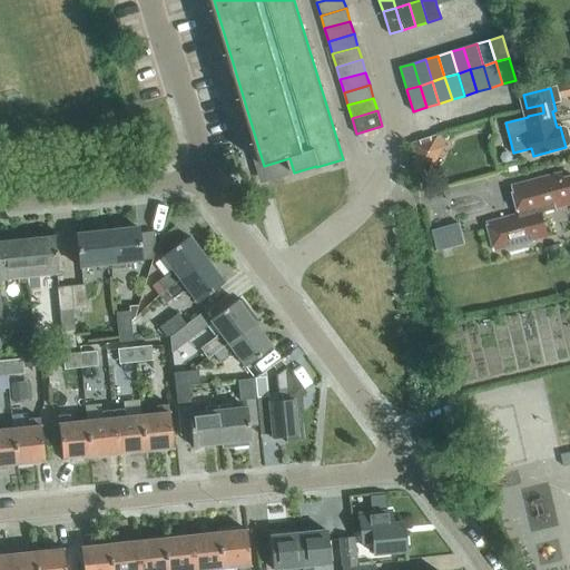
[(434,168),(442,151),(438,136),(413,144),(422,172),(434,168)]
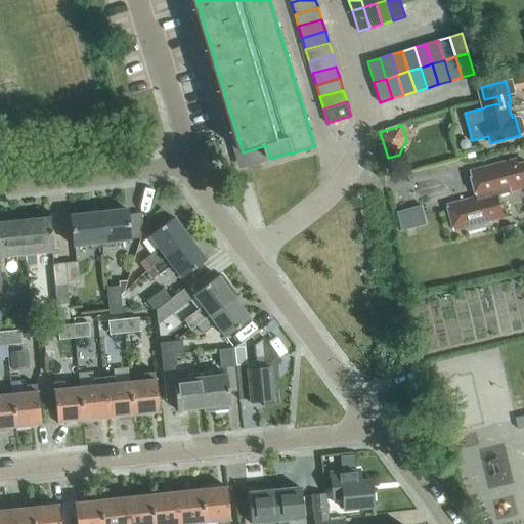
[(504,217),(497,194),(523,187),(523,162),(511,166),(511,165),(505,167),(504,162),(470,171),(477,197),(447,205),(454,230),(504,217)]
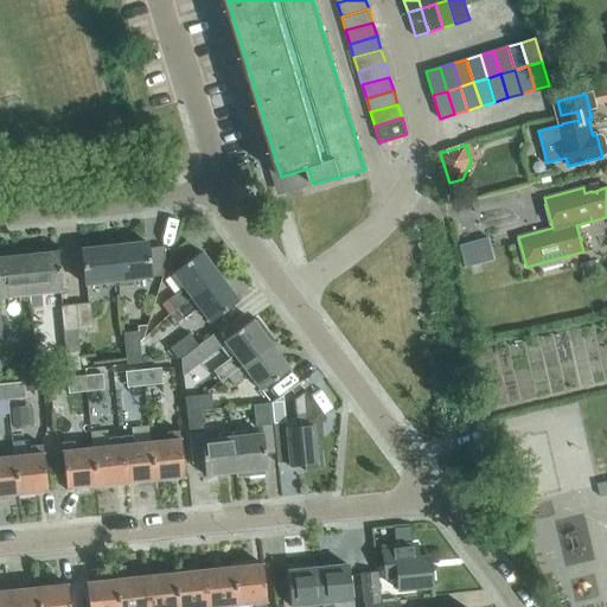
[(460,246),(466,267),(494,260),(489,238),(460,246)]
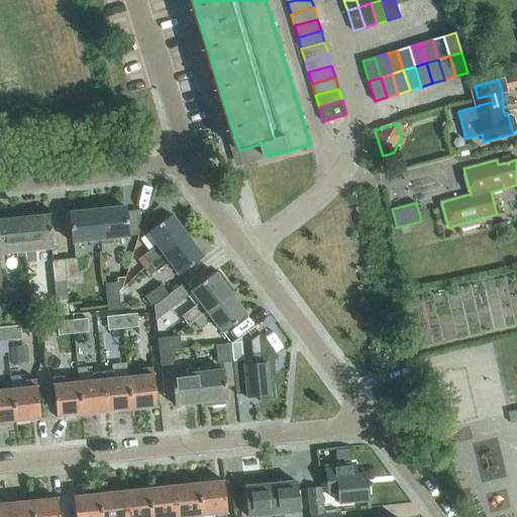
[(125,206),(97,209),(101,242),(112,241),(112,237),(128,235),(125,206)]
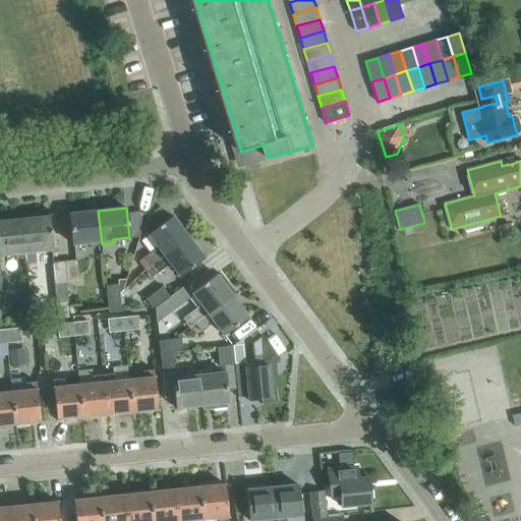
[(102,244),(98,211),(69,214),(72,243),(90,241),(90,245),(102,244)]
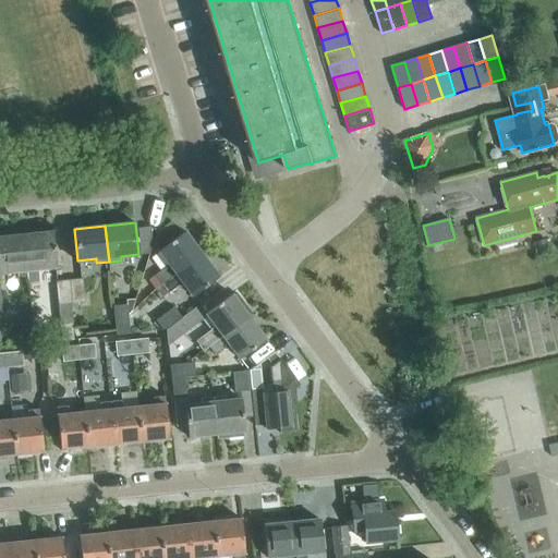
[(52,231),(23,234),(26,270),(57,267),(52,231)]
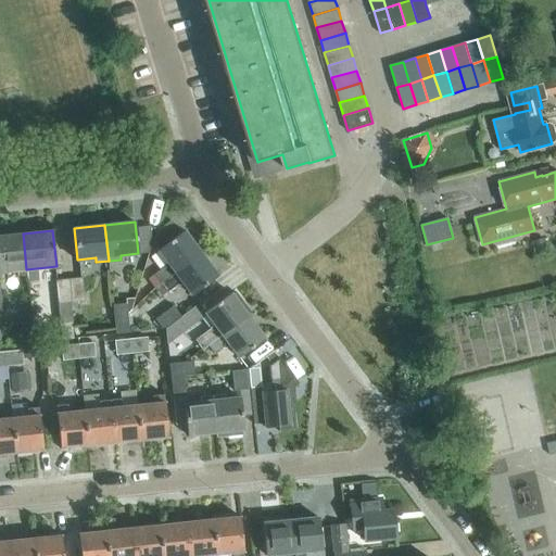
[(161,282),(201,253),(184,230),(158,250),(172,268),(168,270),(165,266),(154,274),(161,282)]
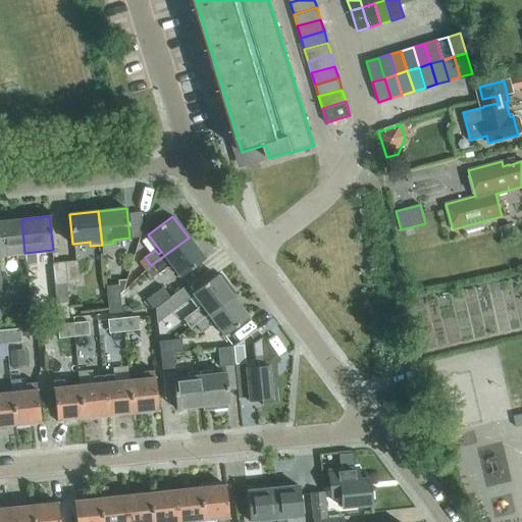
[(0,255),(24,253),(21,219),(0,221),(0,255)]
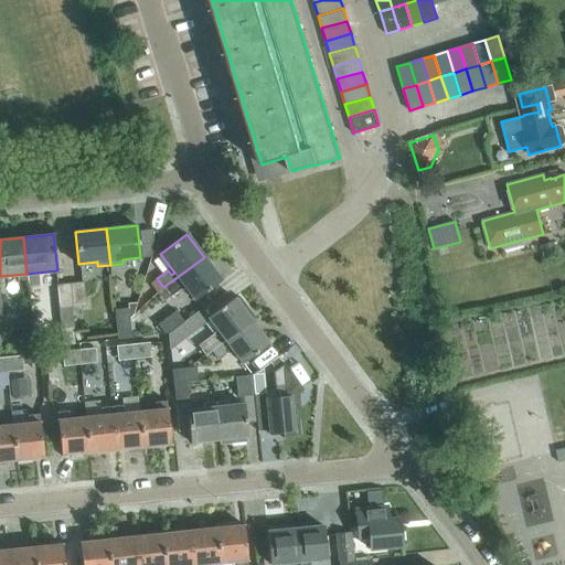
[(553,243),(543,245),(545,257),(555,255),(553,243)]
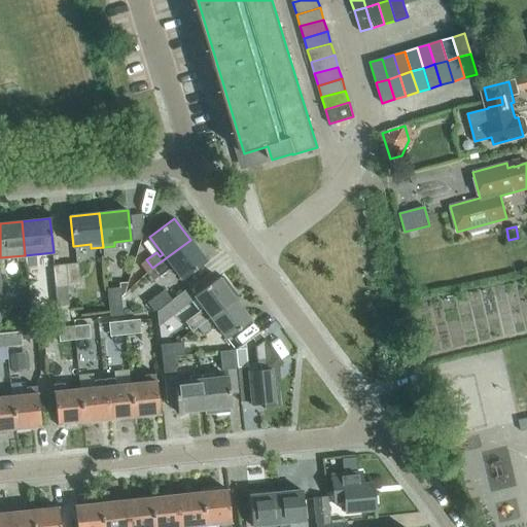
[(206,261),(190,240),(152,268),(159,276),(169,269),(166,265),(169,261),(182,279),(206,261)]
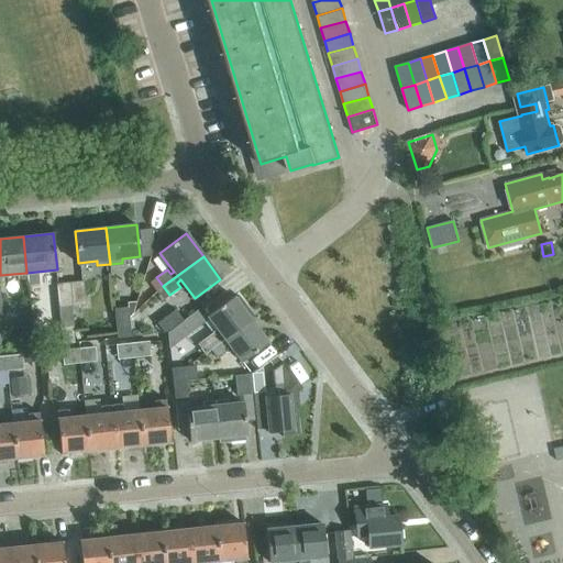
[(85,304),(83,280),(69,282),(72,305),(85,304)]
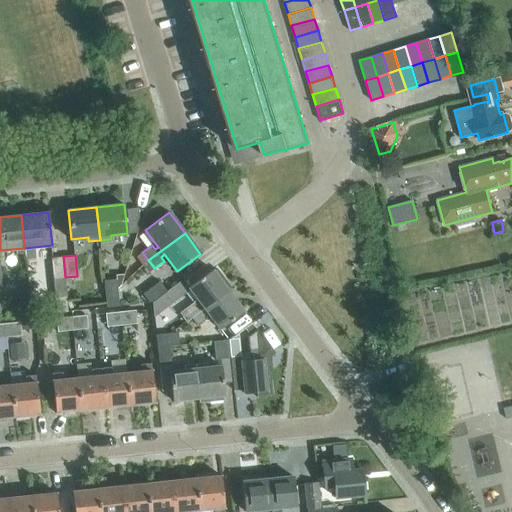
[(65,277),(63,256),(51,258),(55,298),(67,296),(65,277)]
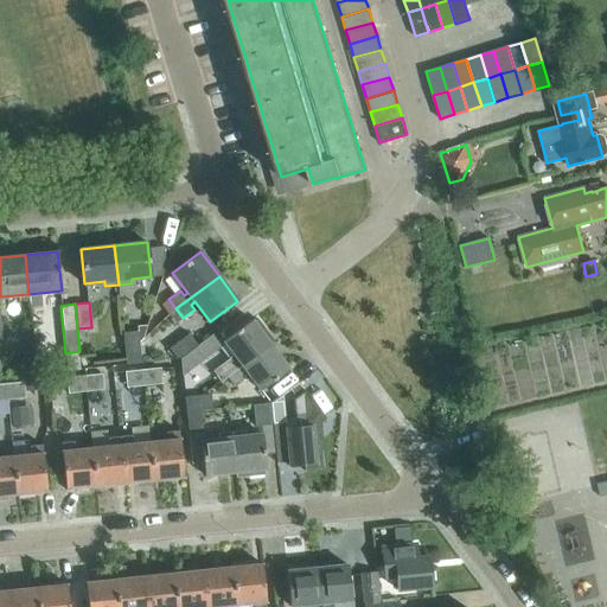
[(227,376),(270,344),(251,319),(223,340),(238,360),(235,363),(231,358),(219,366),(227,376)]
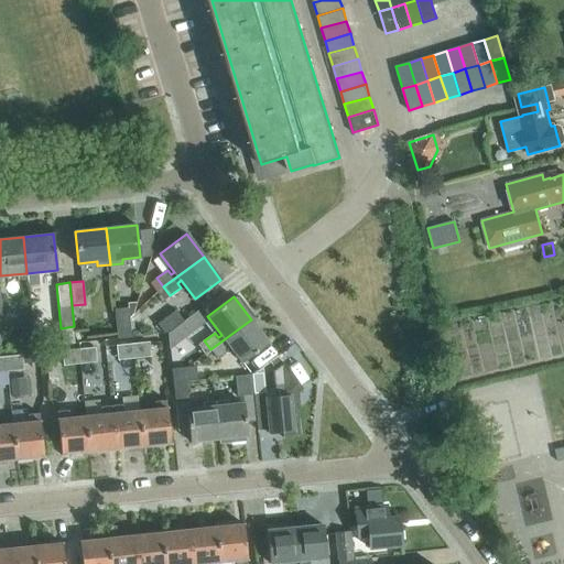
[(131,337),(128,307),(114,308),(117,338),(131,337)]
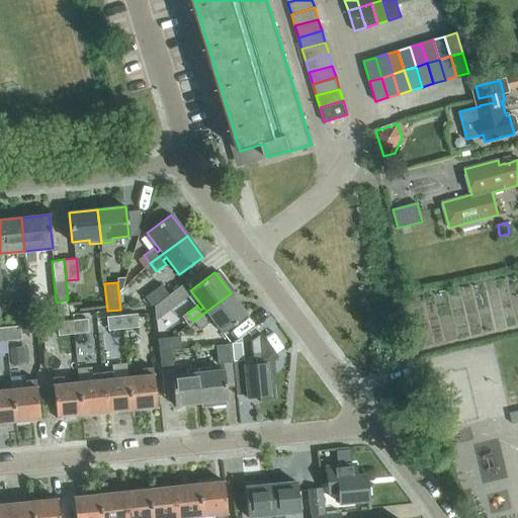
[(155,307),(155,306),(169,294),(161,284),(150,293),(151,306),(153,306),(153,307),(155,307)]
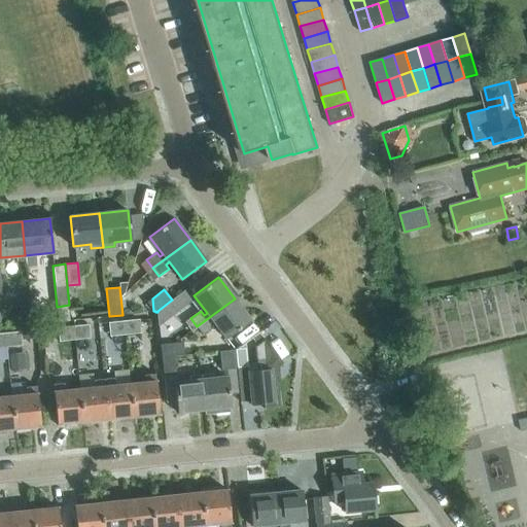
[(157,326),(192,300),(185,289),(172,300),(157,311),(157,312),(155,312),(157,326)]
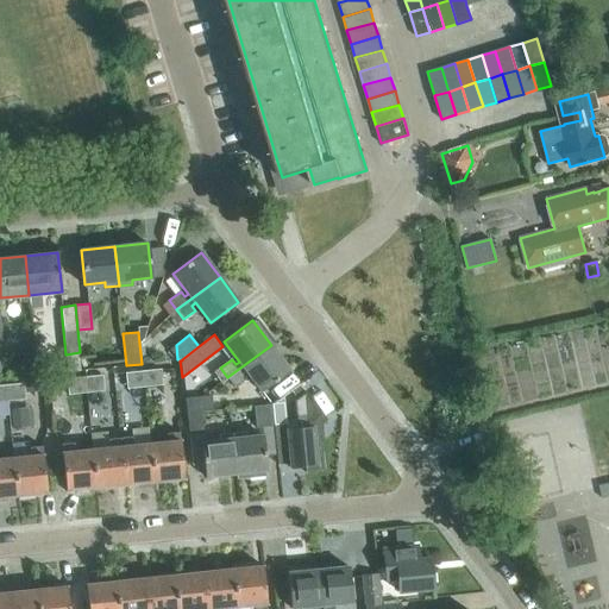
[(289,370),(271,345),(227,377),(234,388),(246,378),(243,374),(246,371),(261,391),(289,370)]
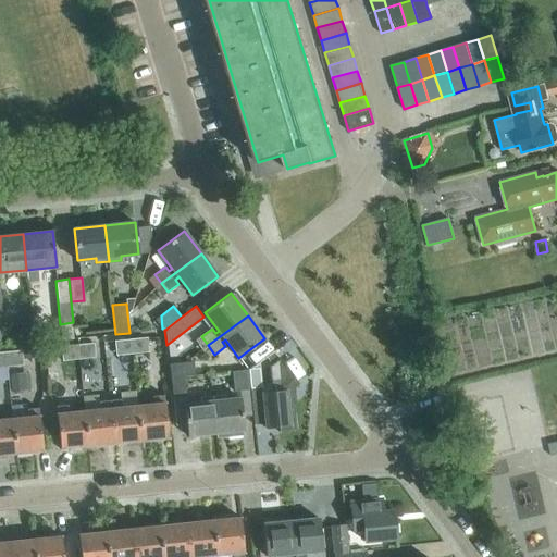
[(148,351),(147,337),(131,338),(132,354),(148,351)]
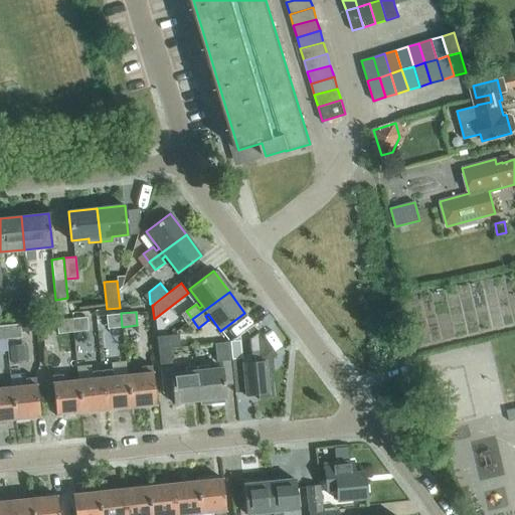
[(122,327),(121,313),(106,314),(107,328),(122,327)]
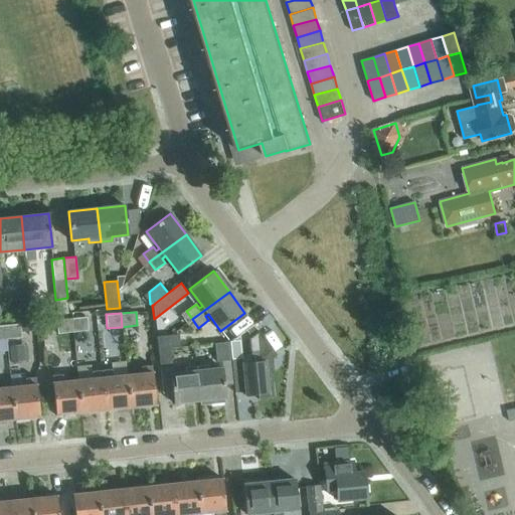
[(88,330),(87,316),(71,318),(72,332),(88,330)]
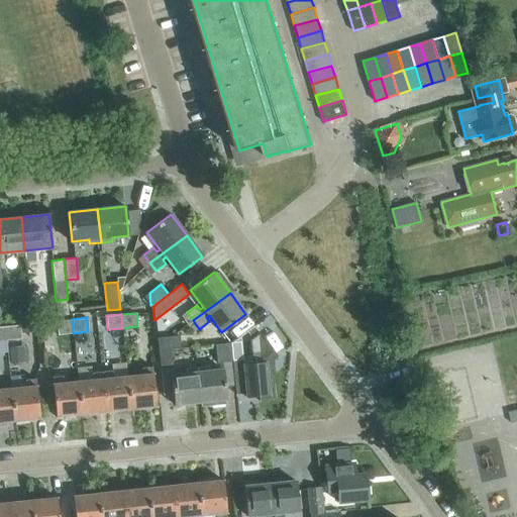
[(73,333),(72,319),(57,321),(58,334),(73,333)]
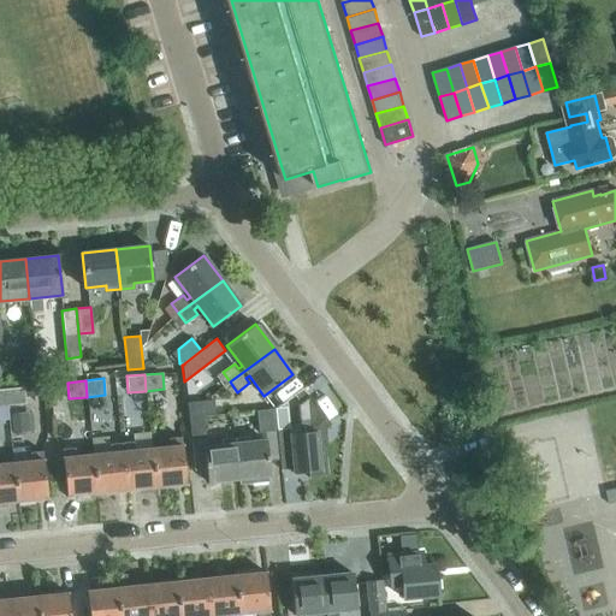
[(23,403),(22,388),(5,389),(7,406),(23,403)]
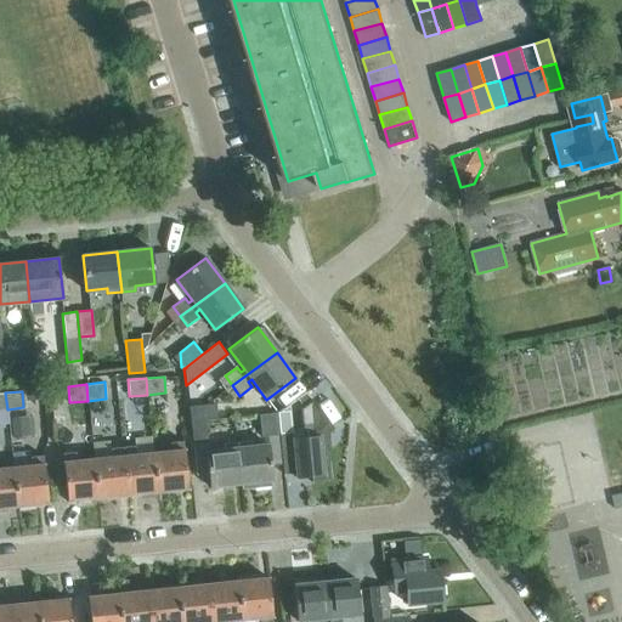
[(280,433),(280,435),(278,435),(284,475),(295,474),(297,479),(311,476),(312,482),(331,481),(324,434),(333,429),(312,400),(300,408),(303,437),(293,439),(292,433),(280,433)]
